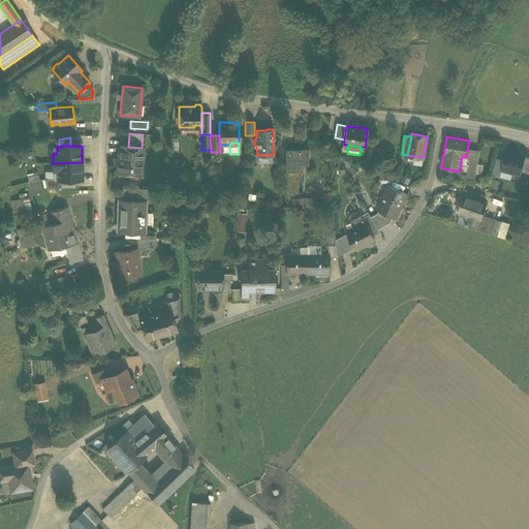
[(118,173),(141,175),(143,148),(142,148),(128,147),(120,146),(118,173)]
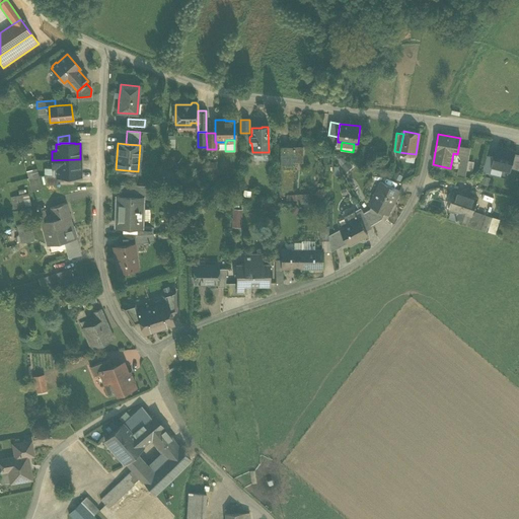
[(281,168),(289,168),(289,159),(293,159),(294,161),(303,161),(302,147),(293,147),(293,148),(281,148),(281,168)]
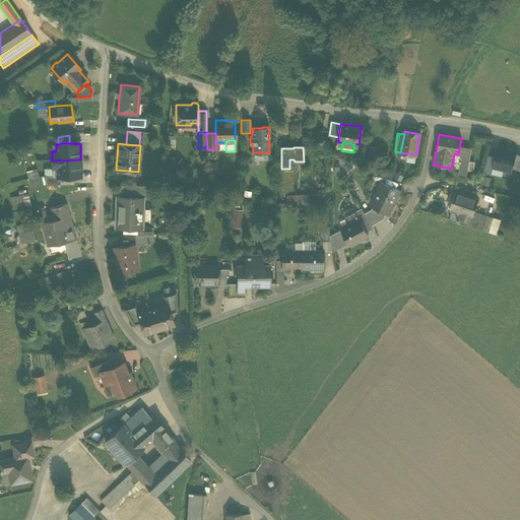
[(516,152),(498,147),(496,157),(493,167),(511,171),(512,168),(516,153),(516,152)]
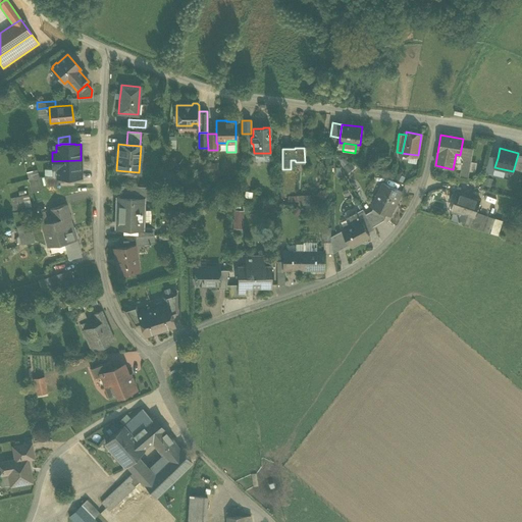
[(418,155),(409,154),(408,161),(416,163),(418,155)]
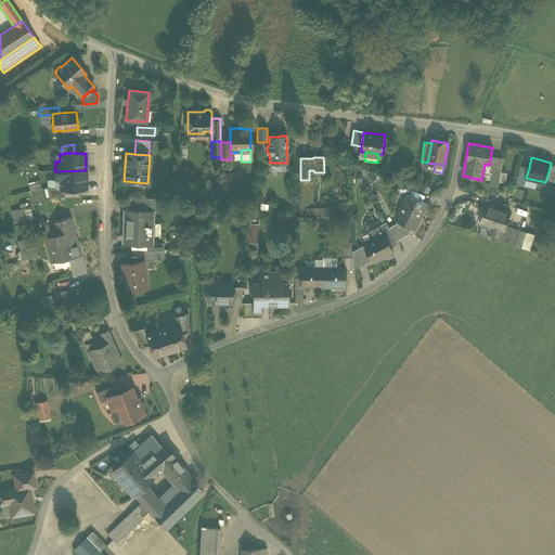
[(481,180),(490,181),(492,169),(489,165),(485,164),(481,180)]
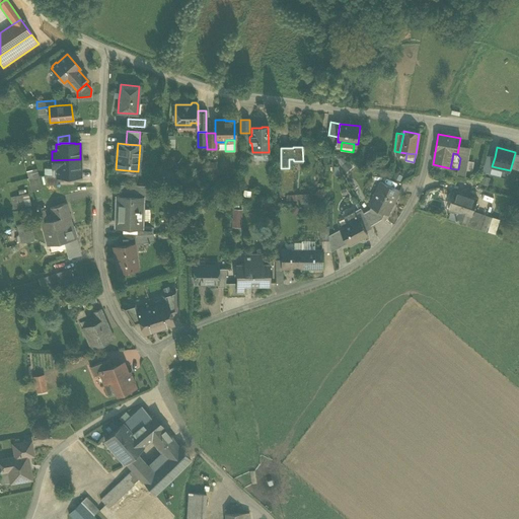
[(483,169),(491,171),(492,166),(495,157),(487,155),(483,169)]
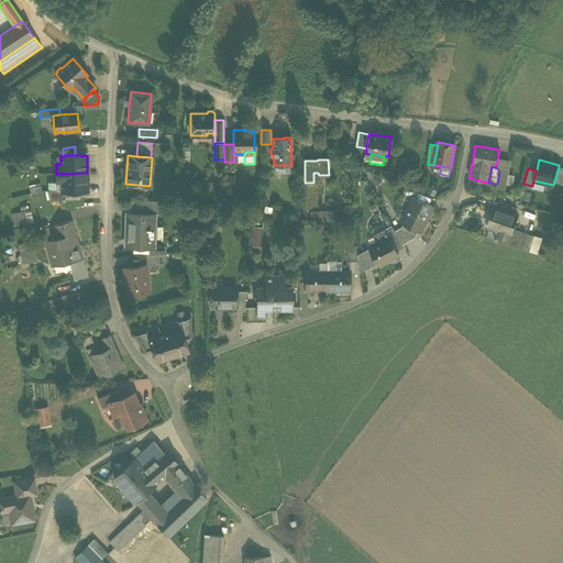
[(496,190),(505,192),(508,174),(499,172),(497,184),(496,190)]
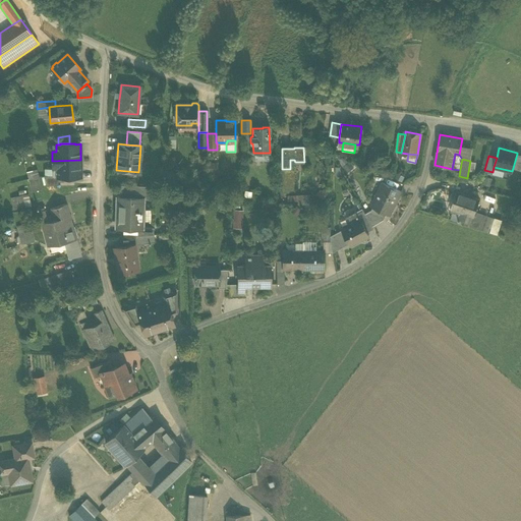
[(80,169),(80,160),(52,161),(52,169),(56,169),(56,175),(56,176),(58,177),(60,177),(76,177),(76,176),(80,176),(80,169)]
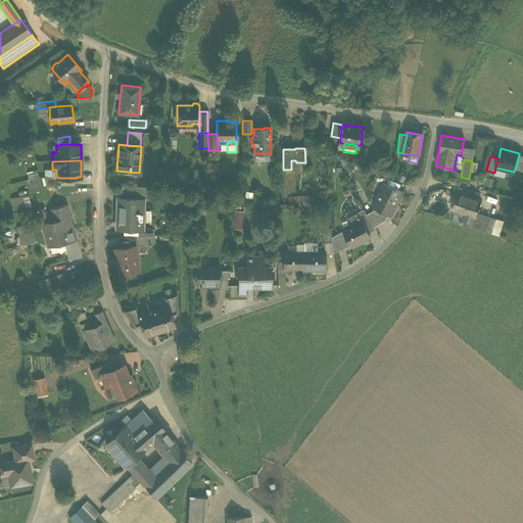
[(350,161),(344,165),(349,172),(354,168),(350,161)]
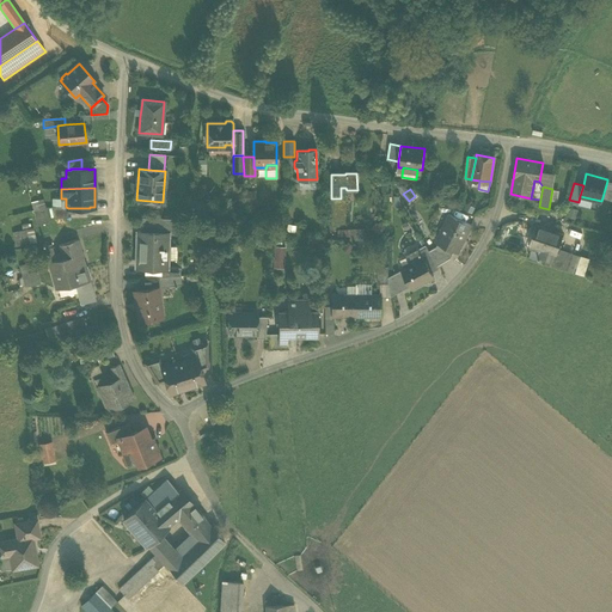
[(341,199),(331,199),(331,227),(346,227),(344,201),(341,201),(341,199)]
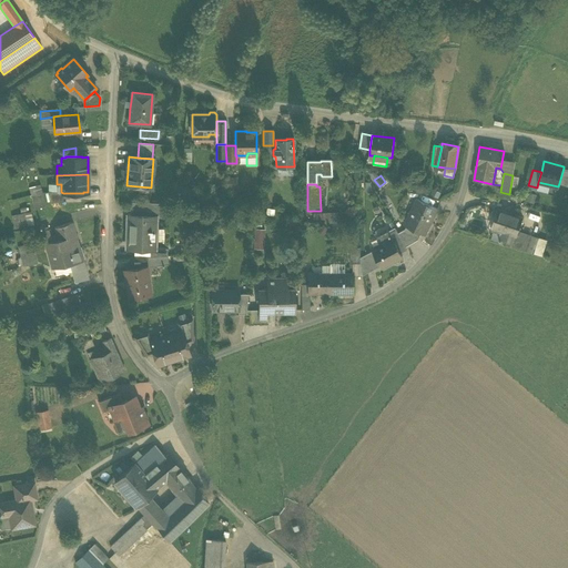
[(29,190),(32,199),(42,195),(40,186),(29,190)]
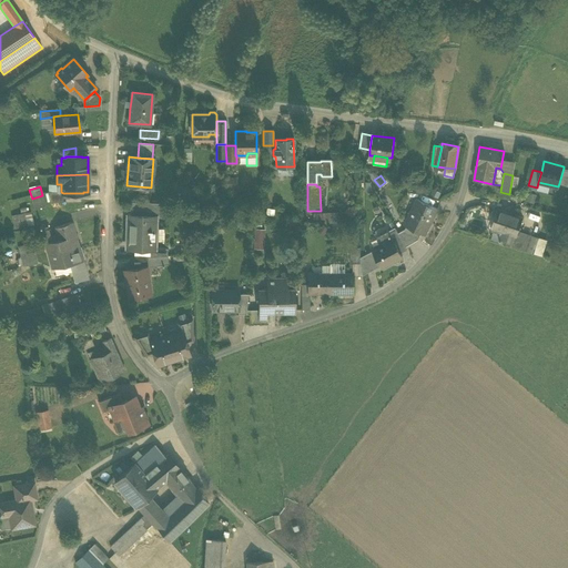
[(49,192),(51,202),(63,202),(63,193),(61,192),(61,191),(57,192),(49,192)]
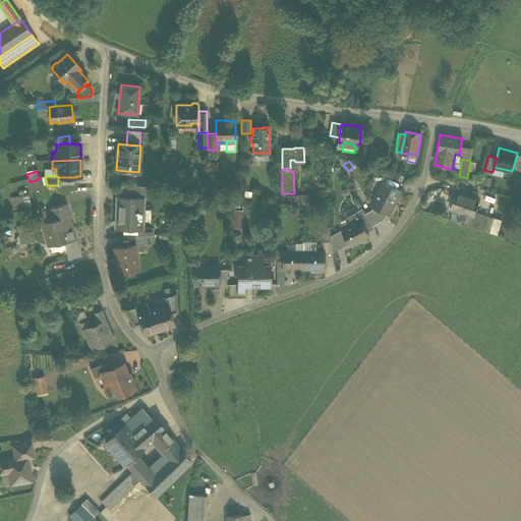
[(30,182),(32,191),(42,189),(39,179),(30,182)]
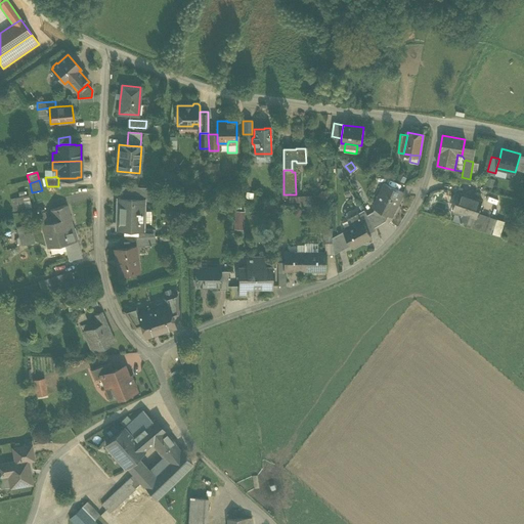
[(389,214),(392,216),(403,192),(384,183),(387,185),(376,207),(374,206),(373,207),(376,208),(389,214)]
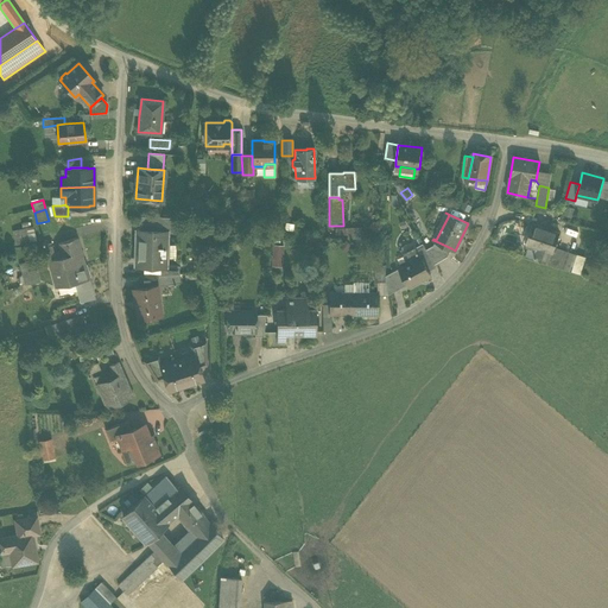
[(449,215),(445,213),(434,239),(436,240),(449,215)]
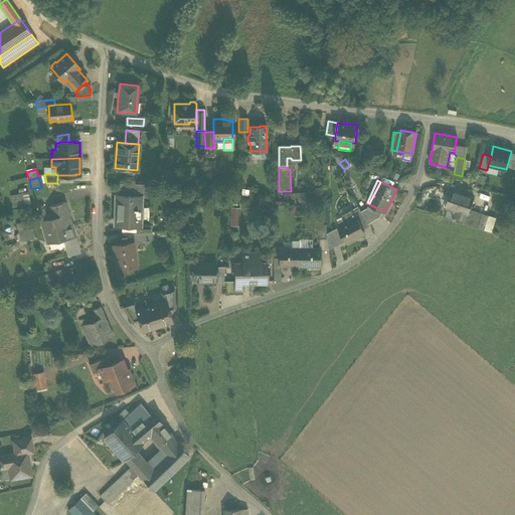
[(119,183),(118,194),(141,195),(141,196),(146,196),(146,184),(119,183)]
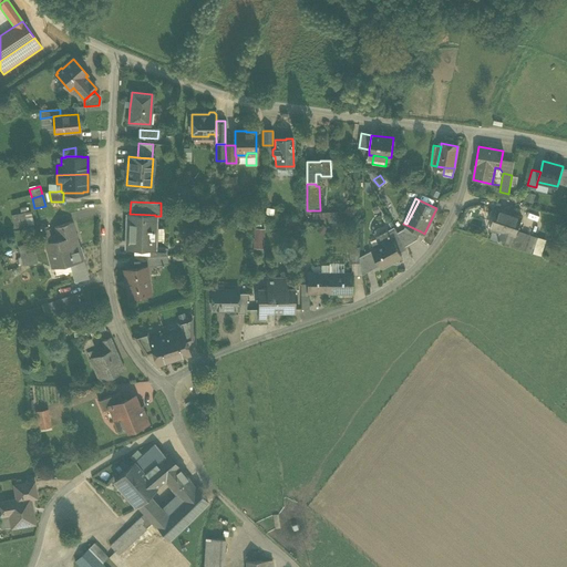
[(491,227),(515,236),(516,236),(517,230),(522,218),(496,209),(491,227)]
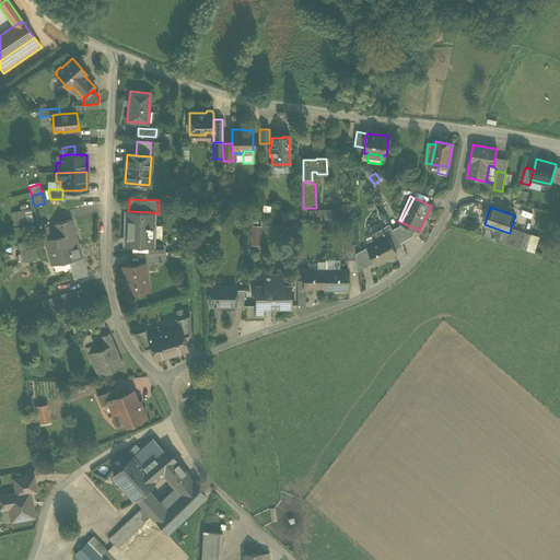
[(314,219),(315,230),(327,229),(326,208),(308,209),(308,219),(314,219)]
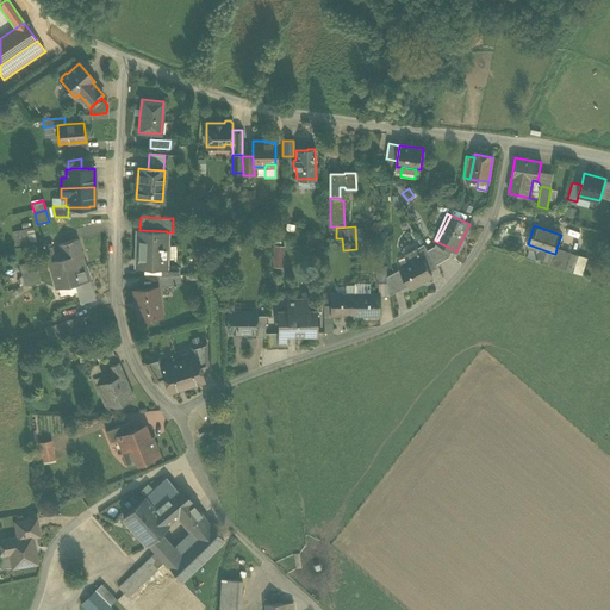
[(23,230),(19,231),(23,244),(36,242),(33,228),(30,229),(23,230)]
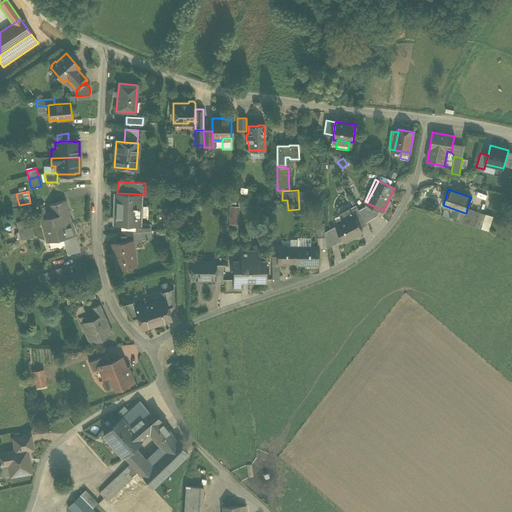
[(140,206),(140,195),(140,194),(117,193),(115,193),(114,224),(121,224),(135,225),(139,225),(139,223),(140,217),(140,206)]
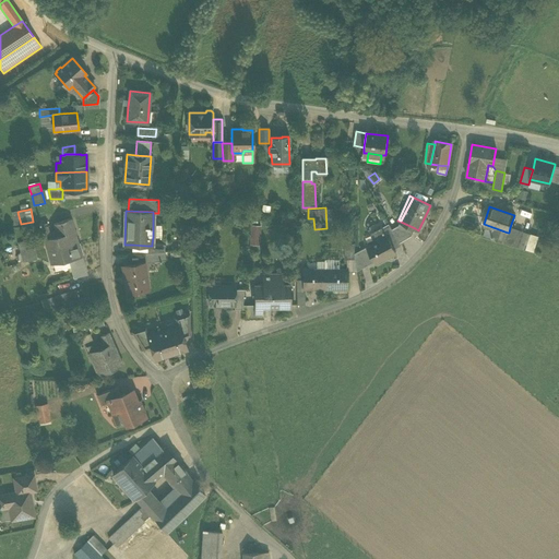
[(14,226),(21,224),(18,212),(11,213),(14,226)]
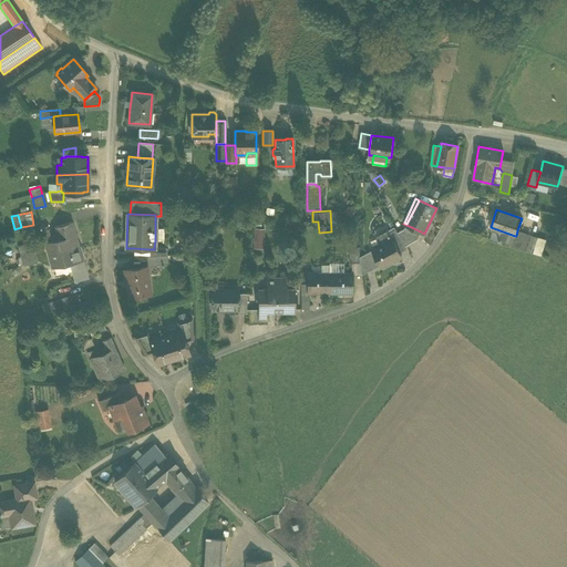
[(44,244),(48,256),(80,247),(72,223),(54,227),(57,235),(58,240),(52,241),(44,244)]
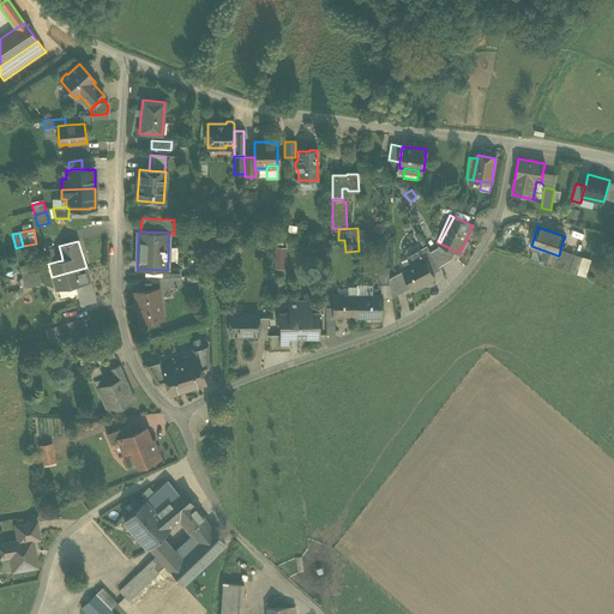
[(438,247),(431,252),(439,266),(452,258),(456,251),(440,244),(438,247)]
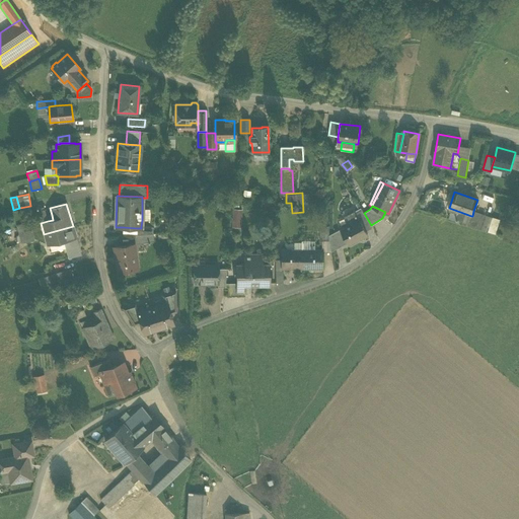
[(372,227),(371,225),(364,213),(361,207),(355,211),(359,219),(360,219),(366,230),(372,227)]
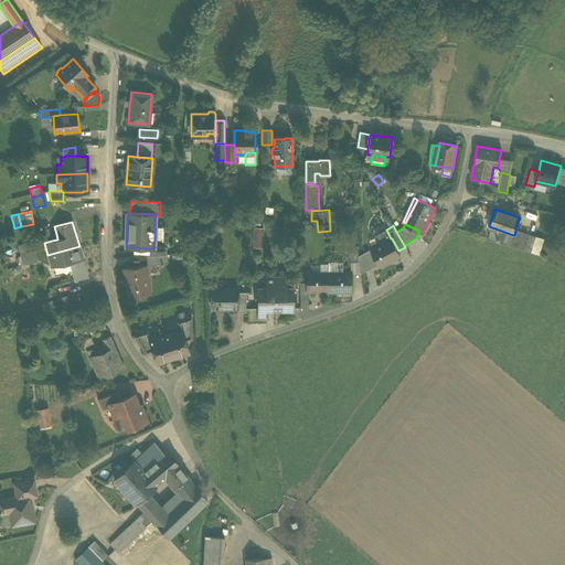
[(56,234),(50,236),(48,226),(40,228),(44,243),(52,241),(57,240),(56,234)]
